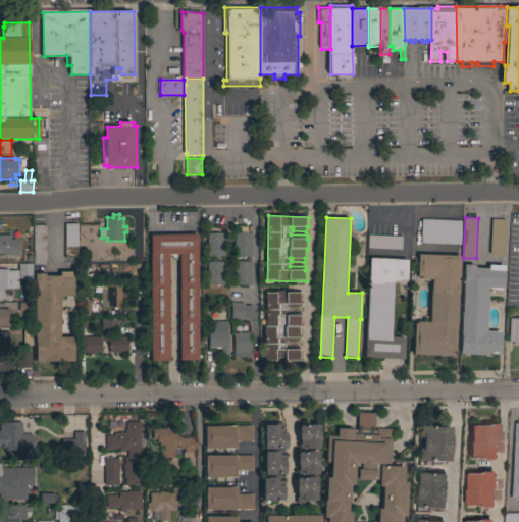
[(463,220),(462,246),(422,244),(423,219),(463,220)]
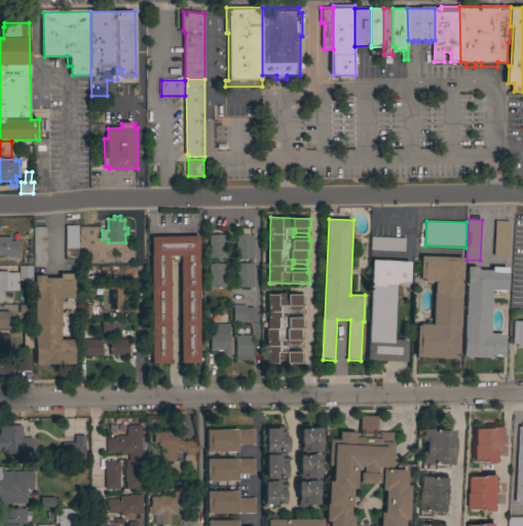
[(497,221),(512,221),(510,257),(495,256),(497,221)]
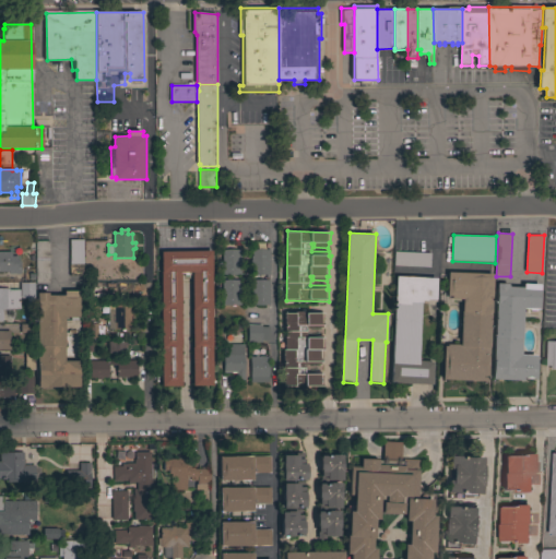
[(52,283),(37,283),(37,240),(51,240),(52,283)]
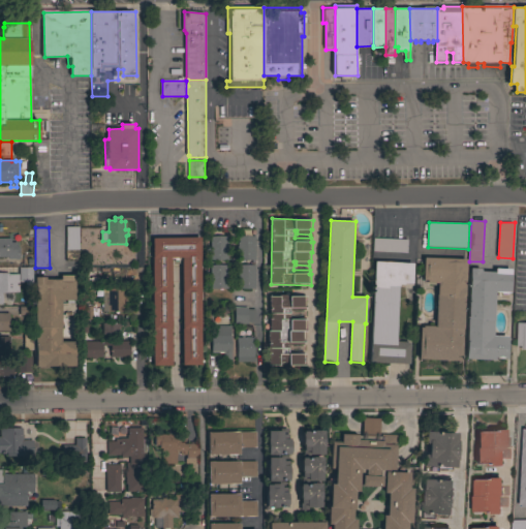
[(67,227),(81,227),(81,261),(67,261),(67,227)]
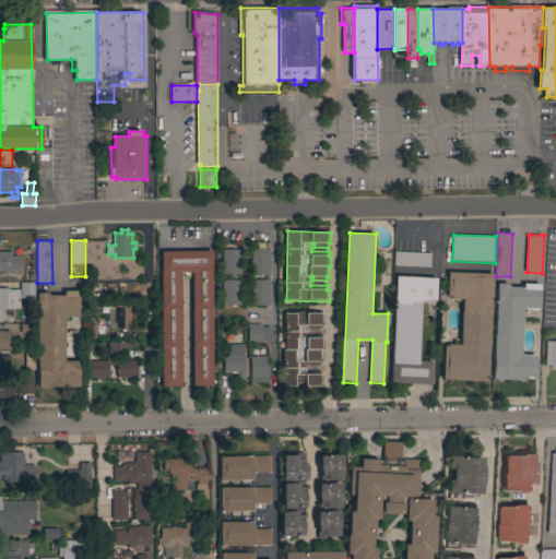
[(271,274),(253,274),(253,249),(271,250),(271,274)]
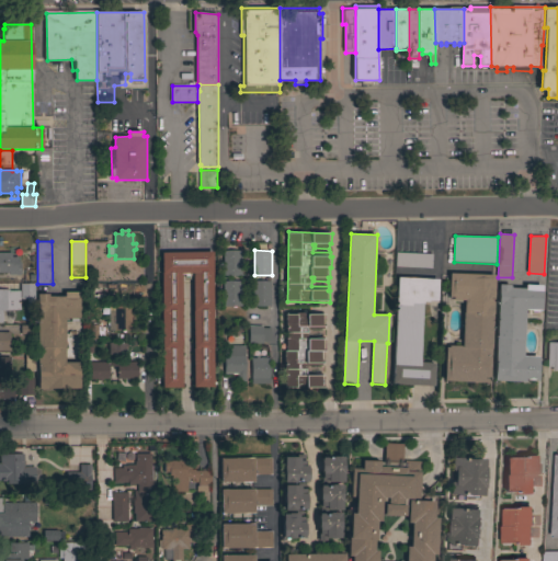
[(243,275),(225,275),(225,251),(243,251),(243,275)]
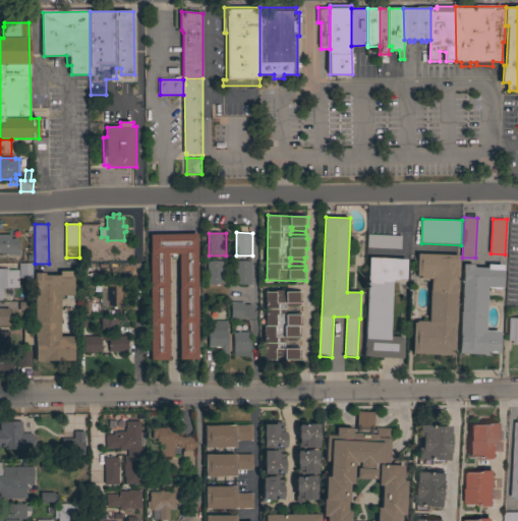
[(0,234),(12,234),(12,239),(18,239),(18,245),(21,245),(21,254),(10,254),(10,253),(0,253),(0,234)]
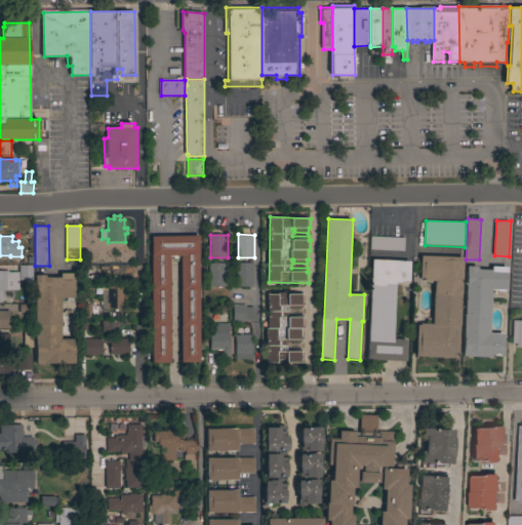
[(172,363),(154,363),(153,236),(200,236),(200,363),(183,363),(182,255),(178,255),(178,259),(174,259),(174,257),(171,257),(172,363)]
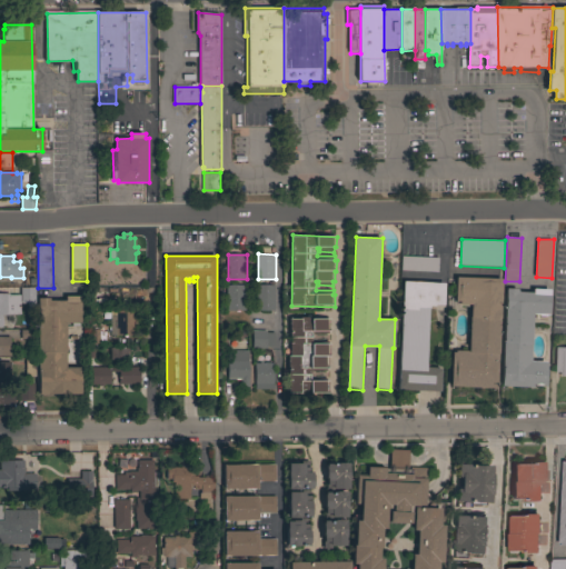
[(440,259),(439,272),(403,271),(404,257),(440,259)]
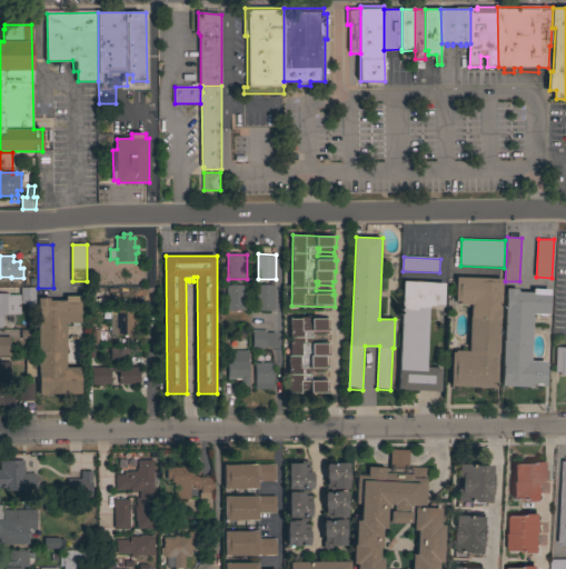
[(502,279),(497,389),(452,387),(454,353),(457,353),(457,350),(470,351),(473,303),(462,303),(462,300),(457,300),(458,277),(502,279)]
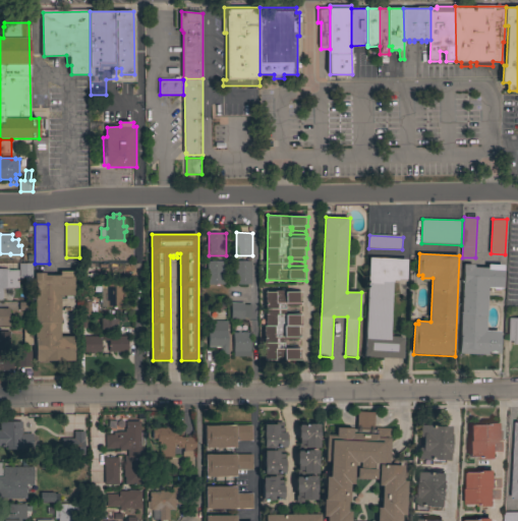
[(391,338),(404,338),(403,359),(365,357),(370,257),(408,259),(407,279),(399,279),(399,282),(394,282),(391,338)]
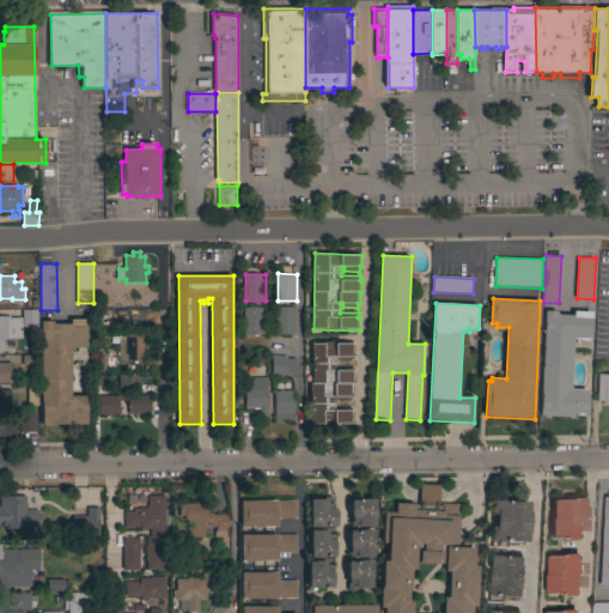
[(266,334),(247,335),(245,308),(265,307),(266,334)]
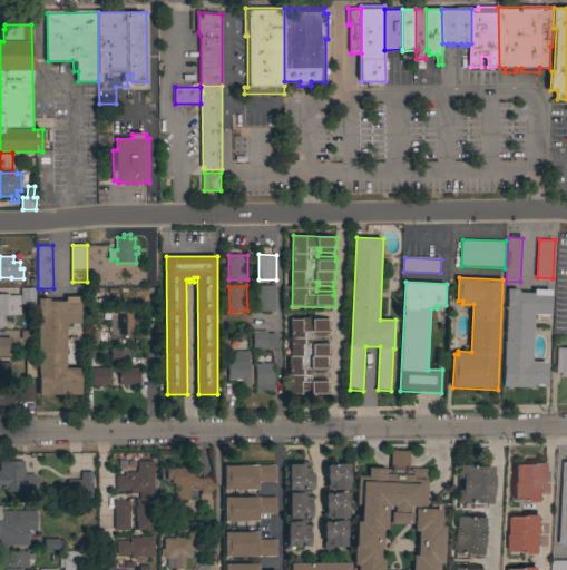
[(276,311),(258,311),(257,286),(276,285),(276,311)]
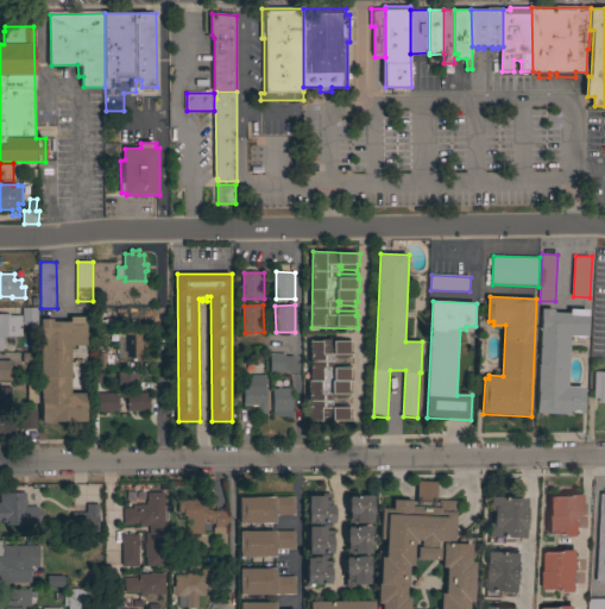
[(25,308),(39,308),(41,331),(31,332),(31,324),(25,324),(25,308)]
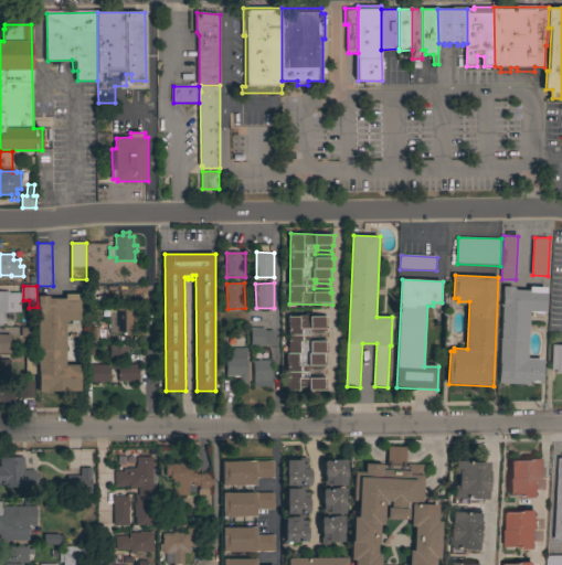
[(504,286),(516,287),(516,289),(530,290),(531,287),(548,287),(547,312),(530,311),(528,359),(543,360),(542,384),(530,383),(530,384),(499,382),(504,286)]
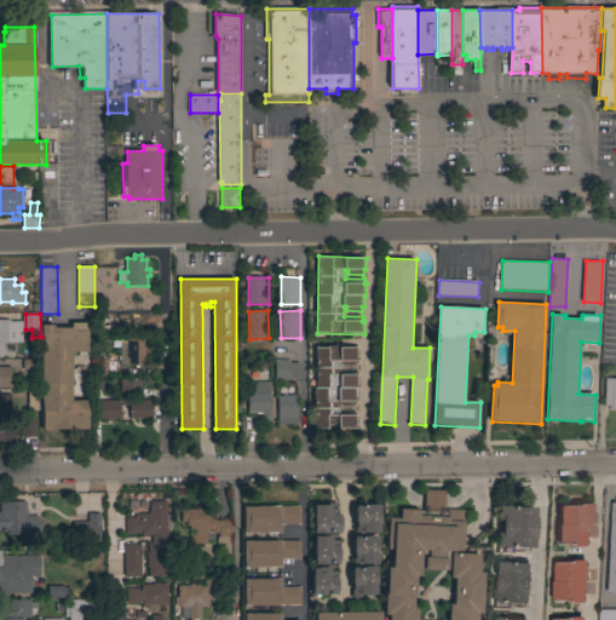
[(0,320),(12,320),(12,321),(24,321),(24,342),(5,342),(5,356),(0,356),(0,320)]
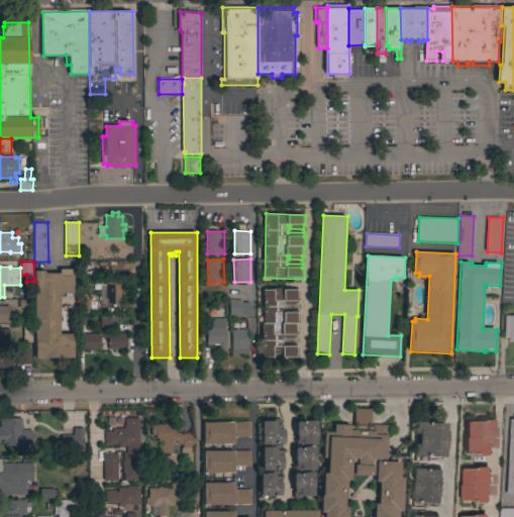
[(36,271),(46,271),(46,274),(62,274),(62,270),(75,270),(75,293),(74,293),(74,296),(68,296),(68,293),(61,293),(62,333),(75,333),(75,357),(37,357),(36,271)]
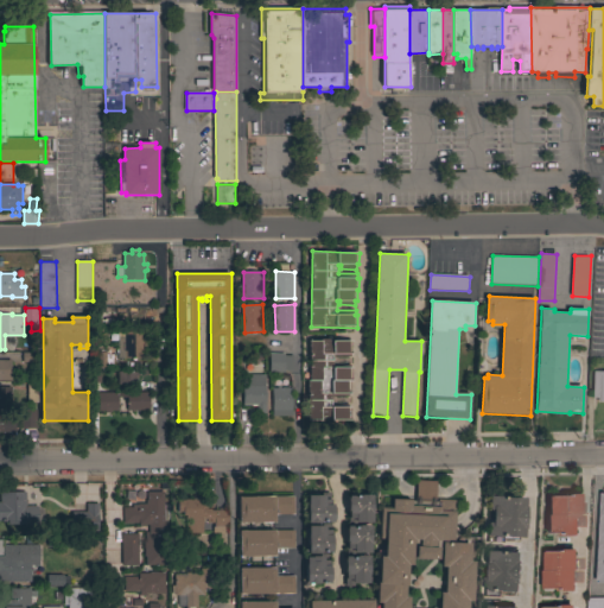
[(127,336),(127,331),(147,331),(147,336),(151,336),(151,358),(121,358),(120,336),(127,336)]
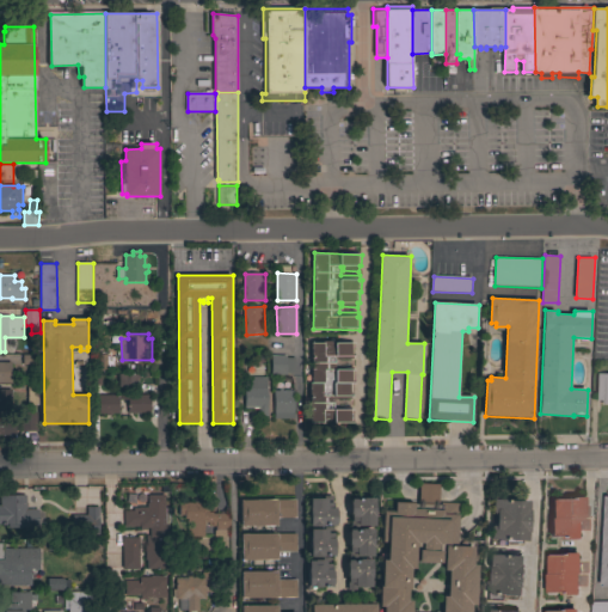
[(356,343),(356,355),(354,355),(354,360),(337,360),(337,367),(354,367),(354,371),(356,371),(356,383),(354,383),(354,396),(352,396),(352,399),(336,399),(336,407),(352,407),(352,409),(355,409),(355,423),(311,423),(311,383),(313,383),(313,343),(356,343)]
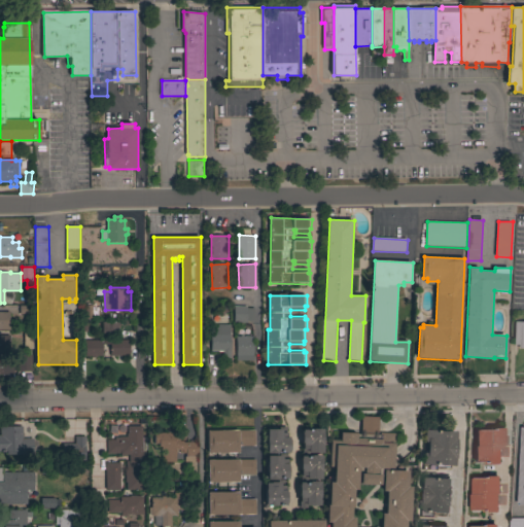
[(94,319),(82,319),(82,305),(94,305),(94,319)]
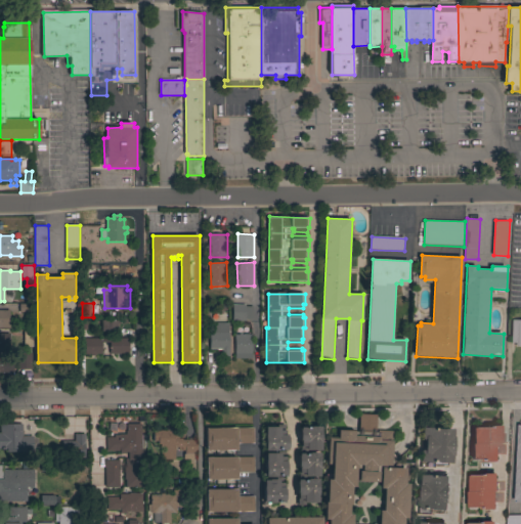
[(248,305),(248,306),(255,307),(255,319),(248,319),(248,320),(234,320),(234,305),(248,305)]
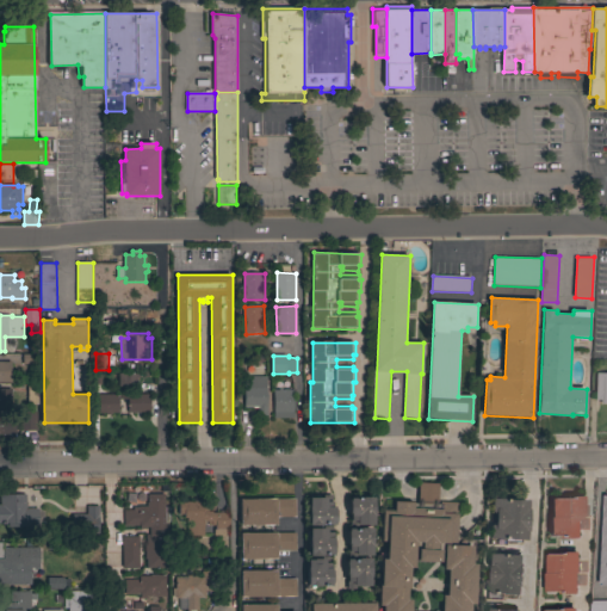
[(0,362),(14,362),(14,382),(0,382),(0,362)]
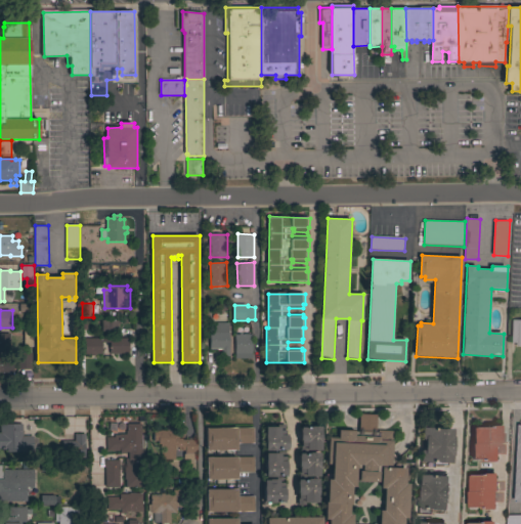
[(120,332),(102,332),(103,318),(125,318),(124,323),(121,323),(120,332)]
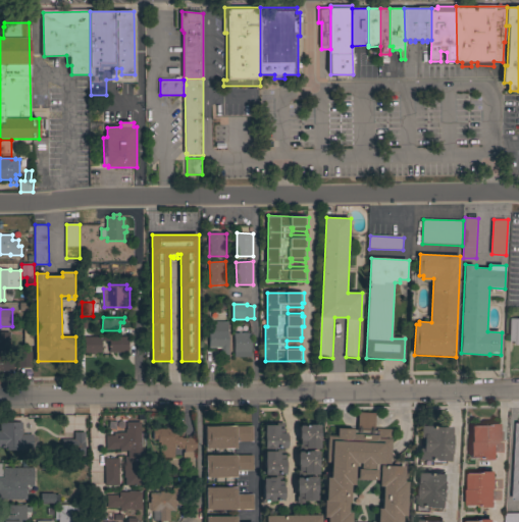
[(229,355),(222,355),(222,348),(210,348),(210,322),(229,322),(229,355)]
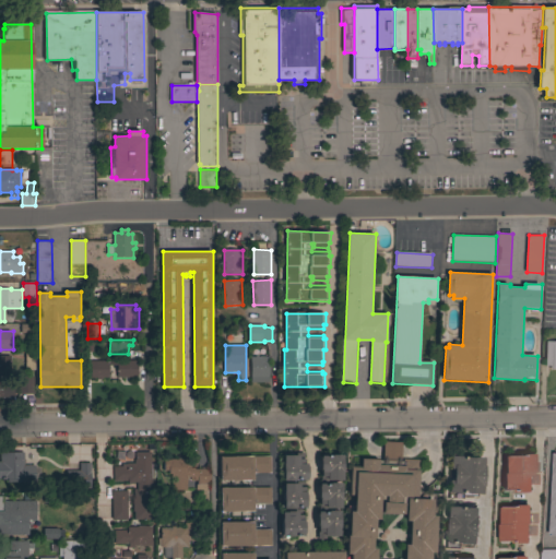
[(27,370),(27,348),(37,348),(37,369),(27,370)]
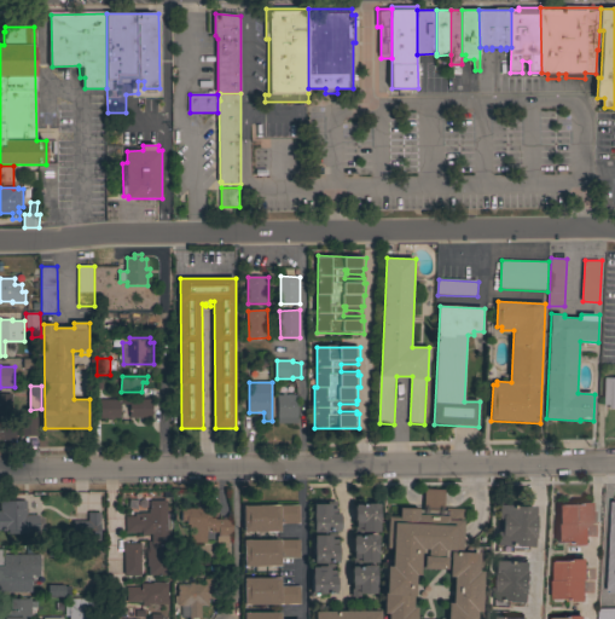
[(0,393),(15,394),(13,414),(0,412),(0,393)]
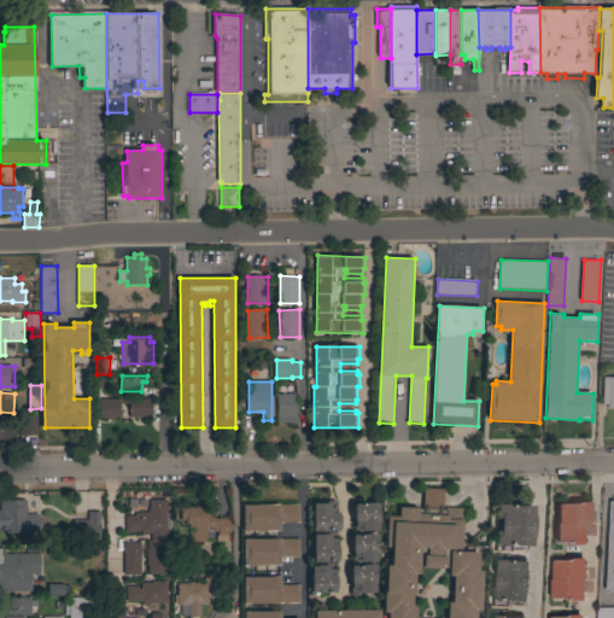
[(298,423),(279,423),(279,395),(284,395),(284,392),(288,392),(288,395),(298,395),(298,423)]
